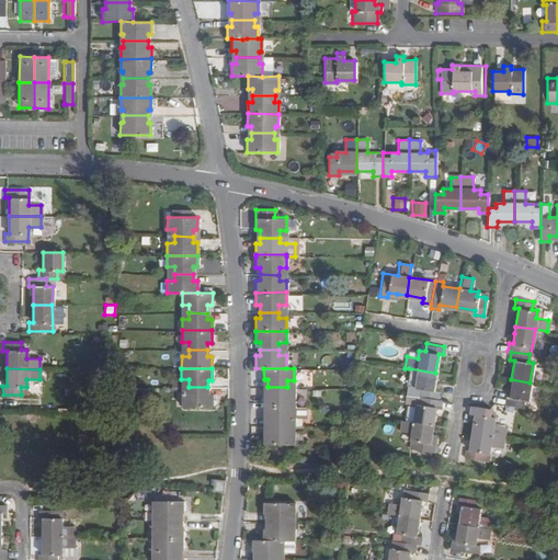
[(433,388),(435,373),(409,368),(405,392),(436,398),(437,389),(433,388)]
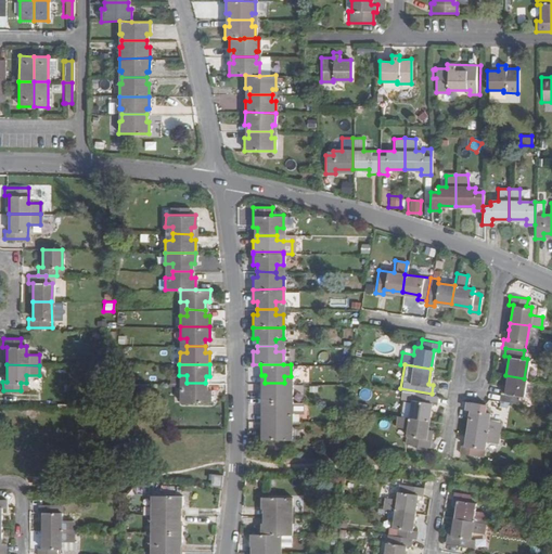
[(517,400),(521,401),(524,378),(505,375),(503,391),(499,391),(498,400),(516,402),(517,400)]
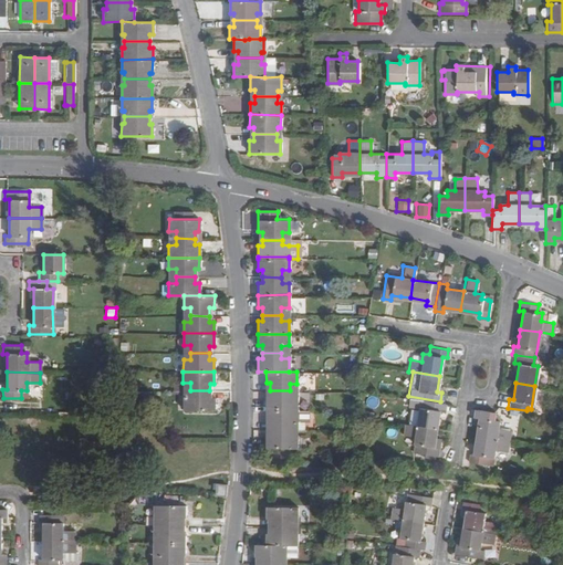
[(209,397),(209,390),(190,390),(190,397),(183,397),(183,409),(214,409),(214,397),(209,397)]
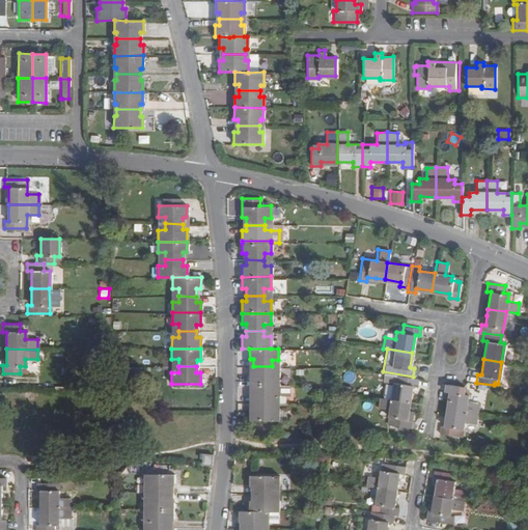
[(272,372),(272,366),(253,366),(253,372),(249,372),(249,385),(278,385),(278,372),(272,372)]
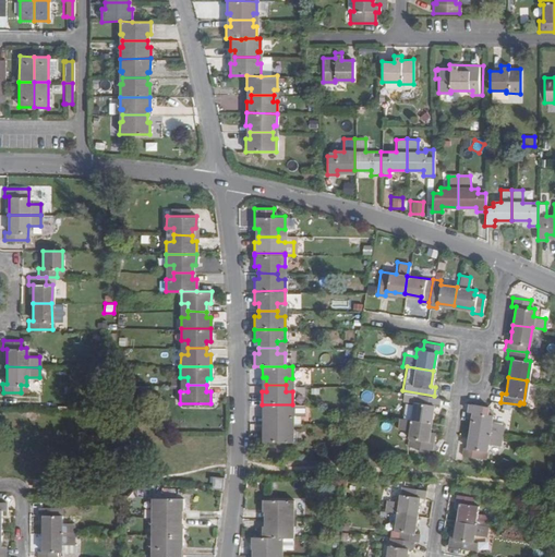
[(436,406),(437,397),(434,396),(402,390),(402,399),(413,401),(410,419),(430,421),(432,404),(436,406)]
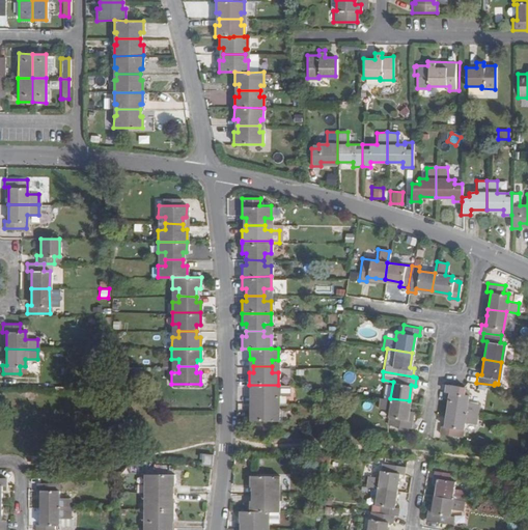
[(277,395),(278,385),(249,385),(249,395),(253,395),(253,402),(271,402),(271,396),(277,395)]
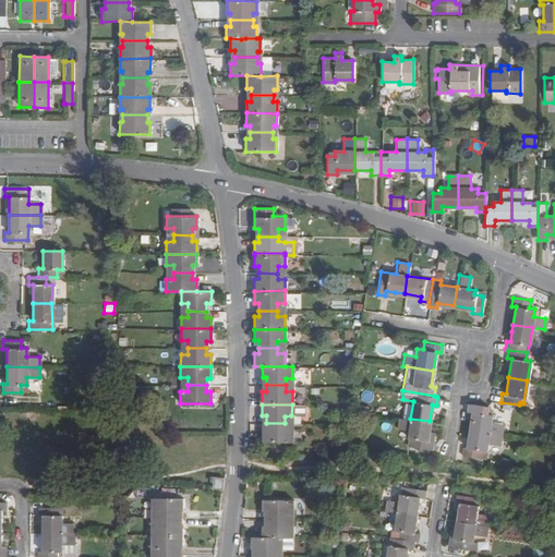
[(491,414),(472,411),(469,430),(499,435),(502,423),(490,421),(491,414)]
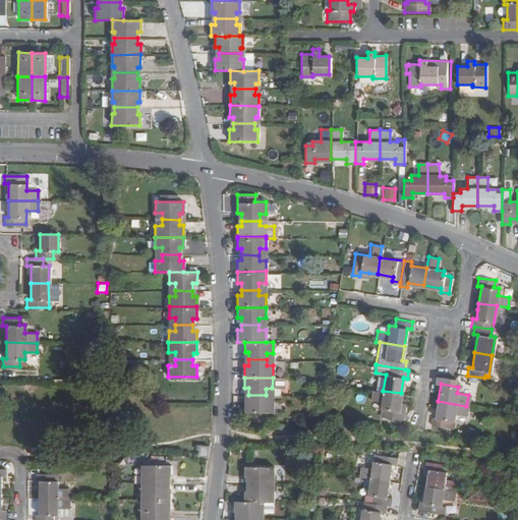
[(371,390),(370,401),(381,402),(382,391),(371,390)]
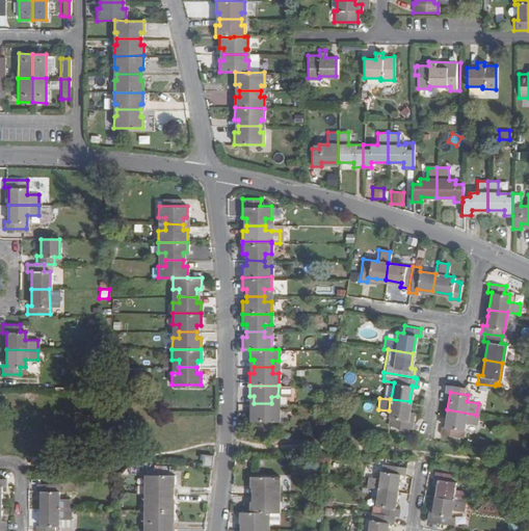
[(412,420),(407,419),(410,401),(391,399),(389,417),(394,418),(392,426),(410,428),(412,420)]
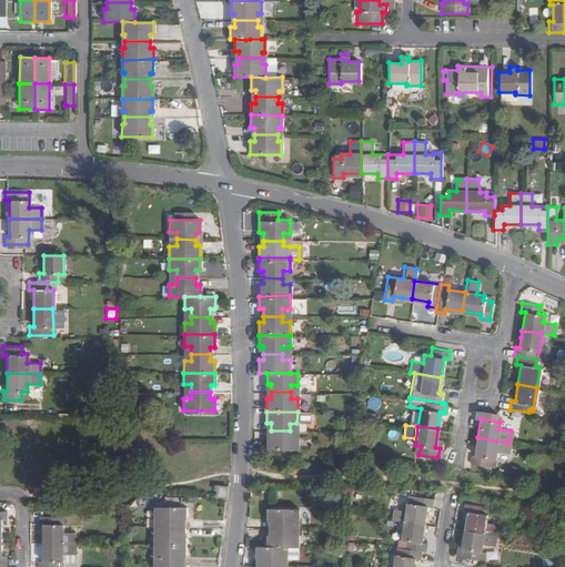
[(298,436),(290,436),(290,431),(271,431),(271,436),(266,436),(266,448),(298,449),(298,436)]
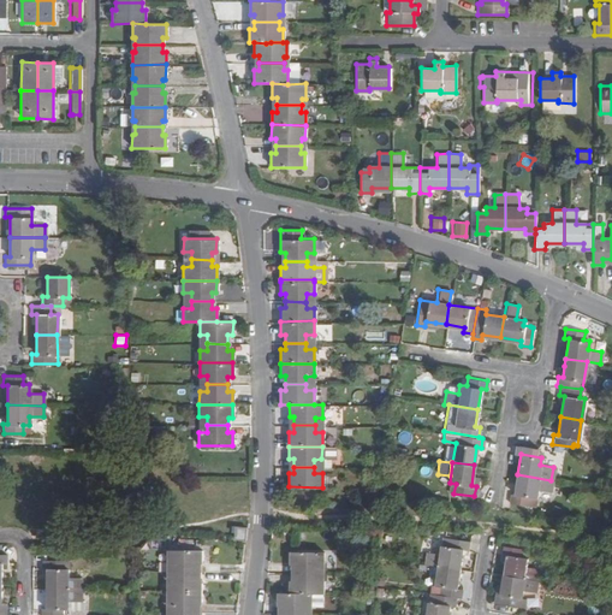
[(536,489),(548,491),(551,480),(517,474),(514,494),(510,494),(509,502),(527,506),(529,496),(535,497),(536,489)]
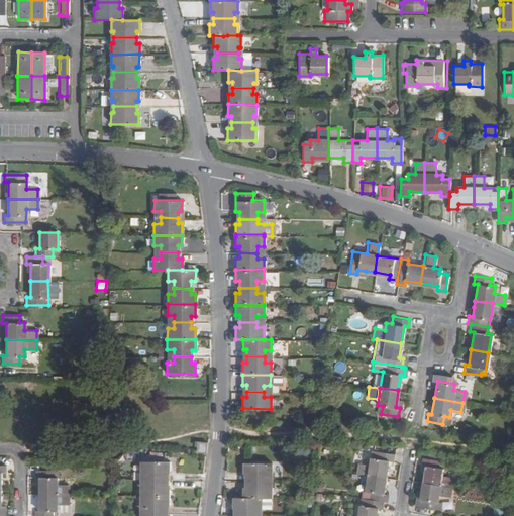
[(119,410),(115,403),(106,408),(110,415),(119,410)]
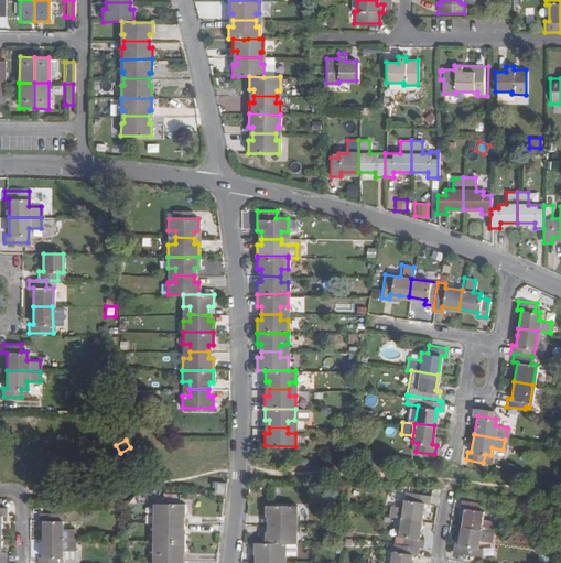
[(213,486),(212,493),(224,494),(225,482),(211,479),(209,486),(213,486)]
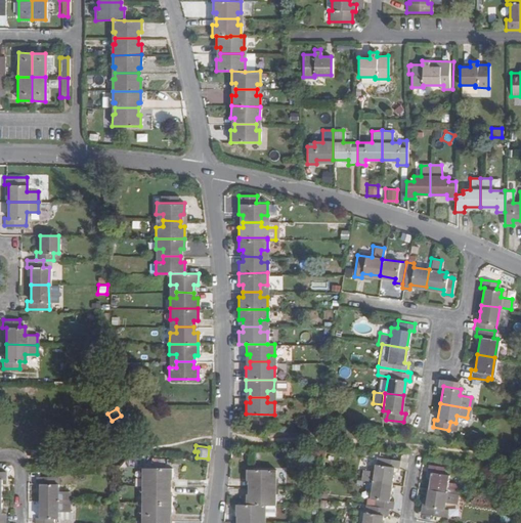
[(397,468),(399,460),(377,456),(374,471),(362,469),(360,480),(373,482),(390,484),(393,468),(397,468)]
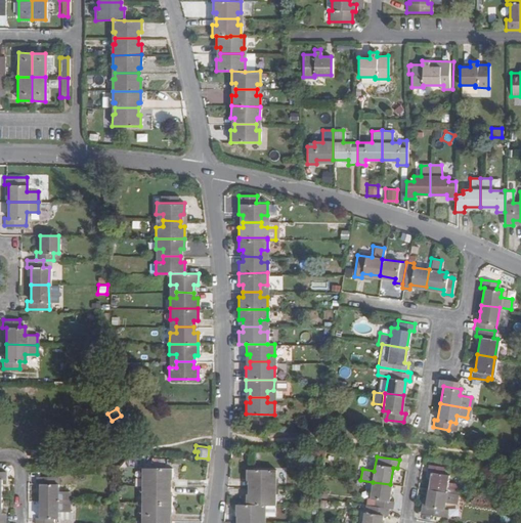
[(142,479),(148,479),(148,484),(166,485),(166,479),(170,479),(170,468),(150,467),(150,463),(142,463),(142,479)]
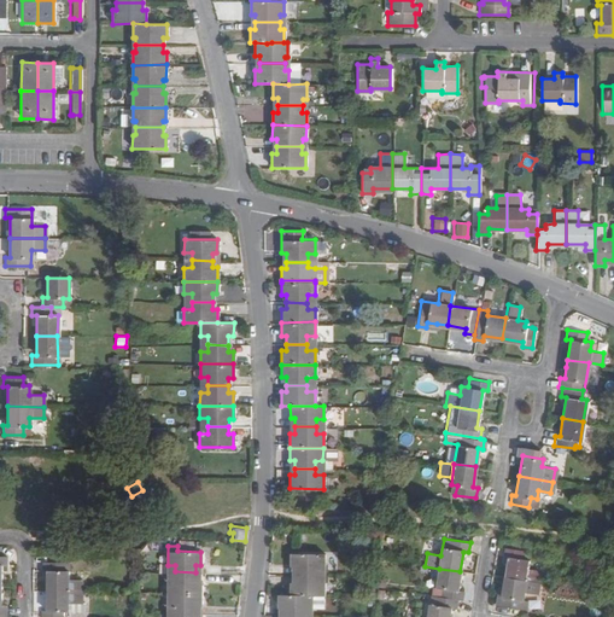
[(503,557),(508,558),(504,577),(538,583),(539,571),(527,569),(530,560),(521,559),(522,552),(506,548),(503,557)]
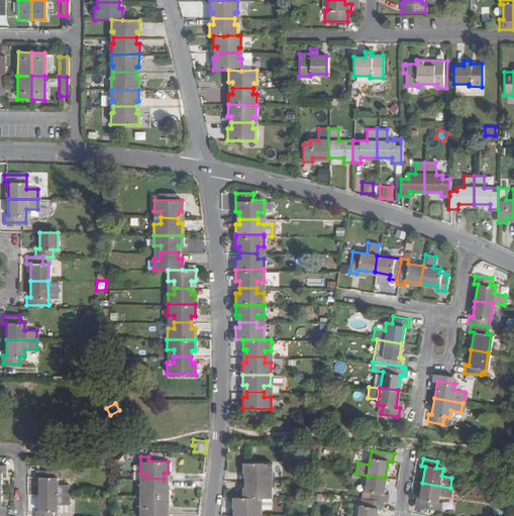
[(271,474),(271,462),(243,461),(243,474),(246,474),(246,480),(264,480),(264,474),(271,474)]
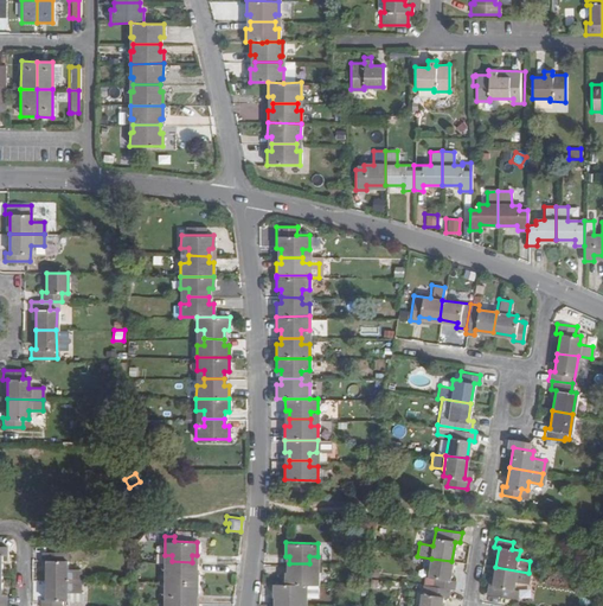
[(40,560),(44,560),(44,580),(79,580),(78,568),(66,568),(66,552),(40,552),(40,560)]
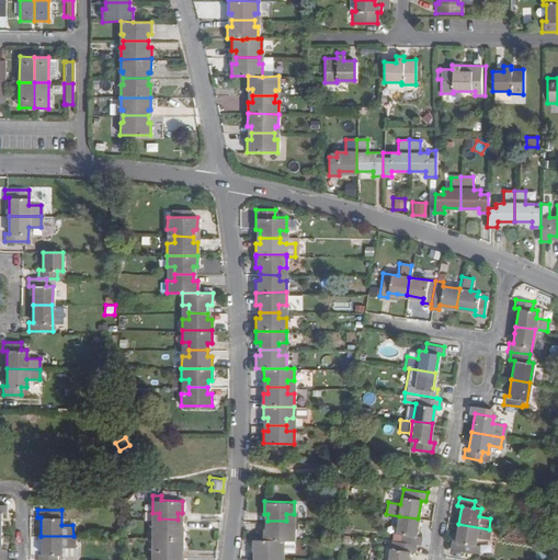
[(420,538),(416,537),(418,518),(399,516),(396,534),(401,535),(401,543),(414,545),(419,546),(420,538)]
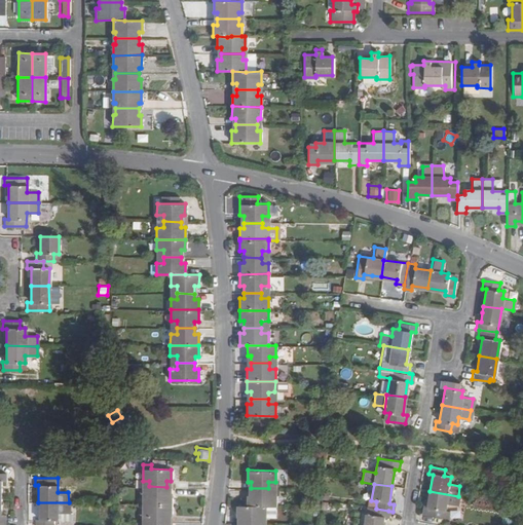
[(166,493),(166,487),(149,486),(149,493),(143,493),(143,503),(171,503),(170,494),(166,493)]
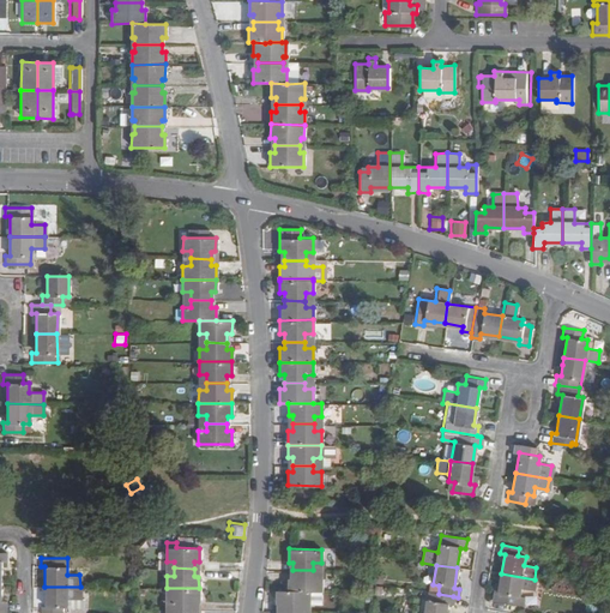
[(293,577),(288,577),(289,590),(309,590),(320,590),(320,578),(313,578),(313,570),(293,570),(293,577)]
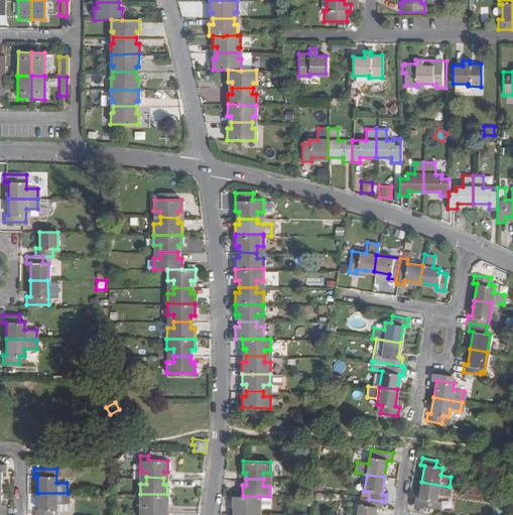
[(441,495),(449,496),(450,487),(421,482),(419,498),(415,498),(414,505),(438,509),(442,510),(443,502),(440,501),(441,495)]
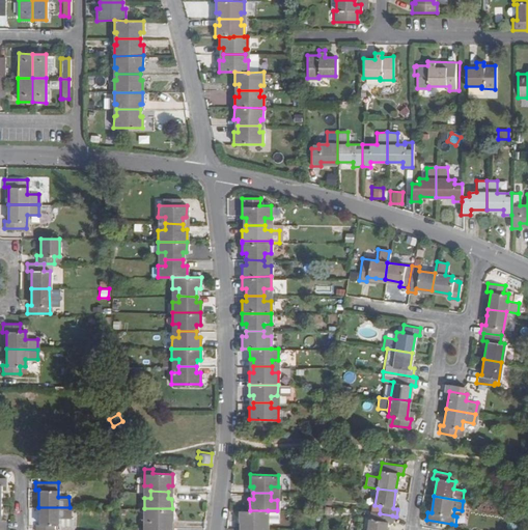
[(68,518),(70,507),(38,507),(38,524),(35,524),(34,529),(52,529),(53,525),(57,525),(58,518),(68,518)]
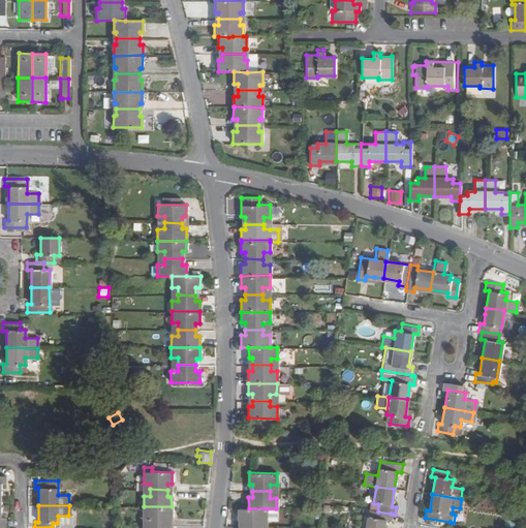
[(143,518),(150,518),(150,524),(167,525),(167,519),(171,519),(172,506),(144,506),(143,518)]
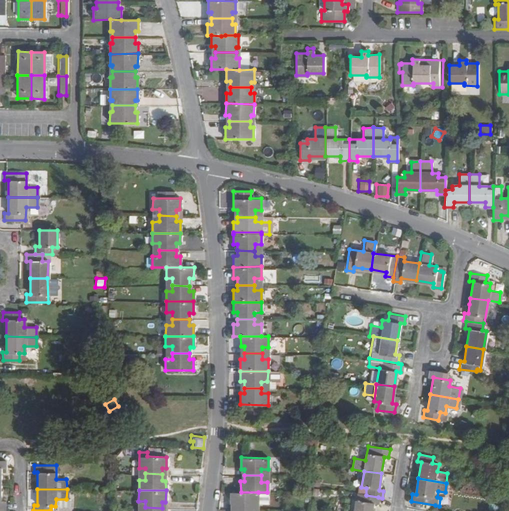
[(258,503),(258,492),(241,492),(230,492),(230,503),(234,503),(233,509),(251,509),(251,503),(258,503)]
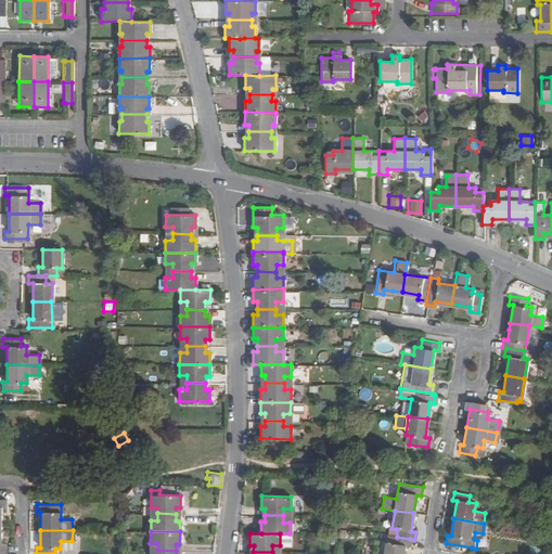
[(403,553),(406,545),(409,546),(410,539),(397,537),(387,535),(384,553),(403,553)]
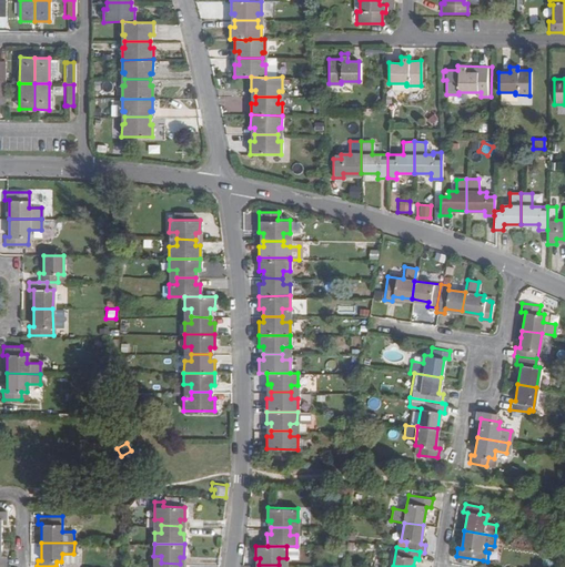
All buildings are outlined.
